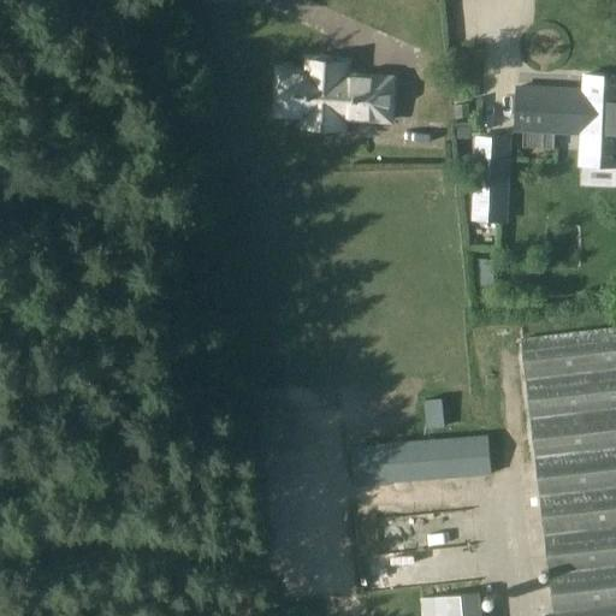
[(308,73),(277,71),(274,114),(303,116),(303,126),(342,129),(342,118),(389,122),(391,78),(342,75),(343,63),(309,61),(308,73)]
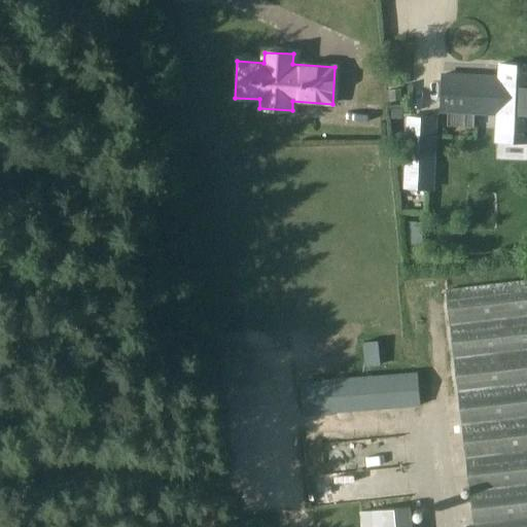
[(443,74),(441,112),(497,114),(496,141),(526,142),(526,65),(499,65),(498,77),(443,74)]
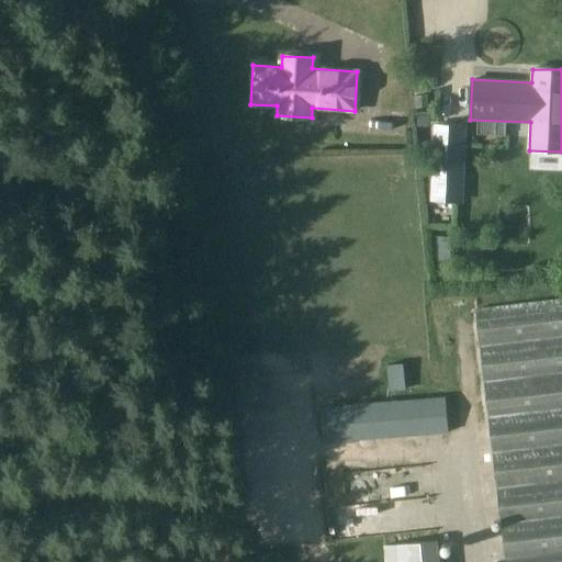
[(461,202),(464,127),(435,125),(433,200),(461,202)]
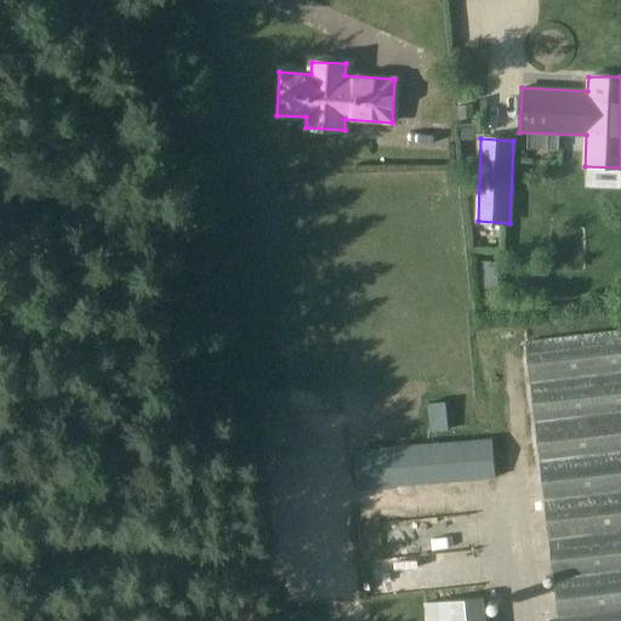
[(518,160),(546,163),(547,147),(519,143),(518,160)]
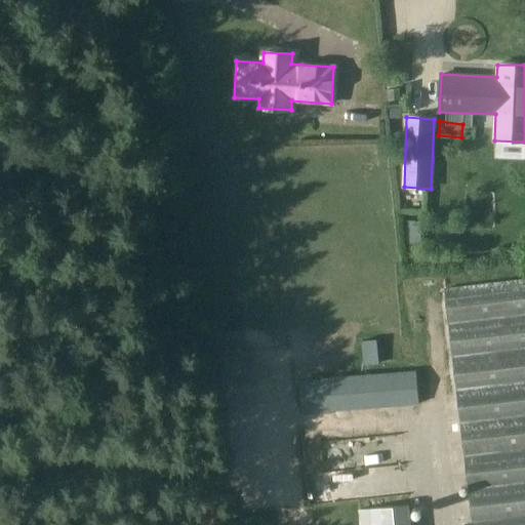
[(524,524),(524,278),(444,289),(472,524),(524,524)]
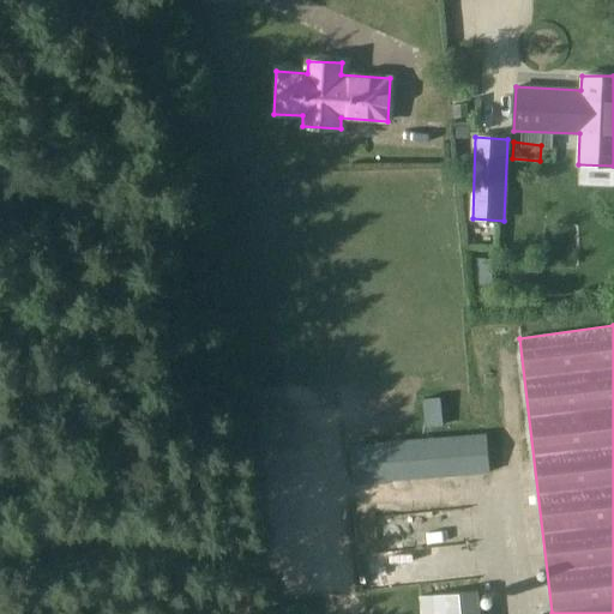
[(486,432),(350,444),(354,486),(489,474),(486,432)]
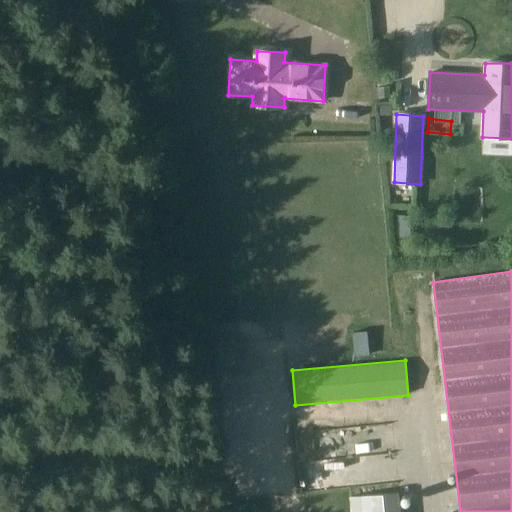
[(360,484),(371,473),(362,464),(351,475),(360,484)]
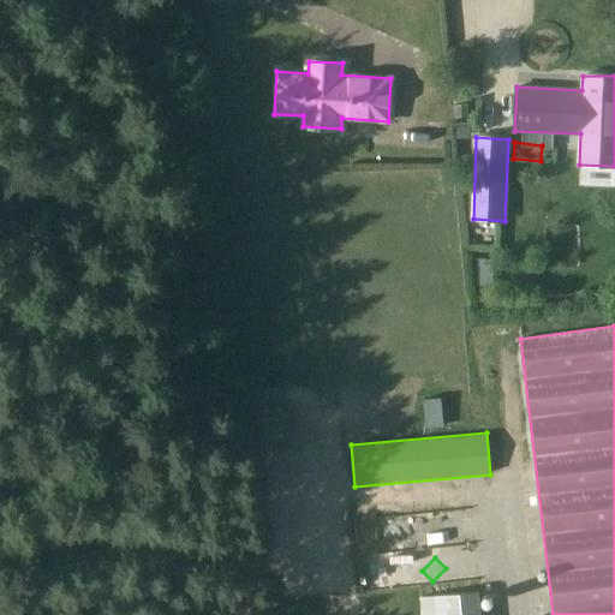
[(410,565),(375,566),(376,590),(411,587),(410,565)]
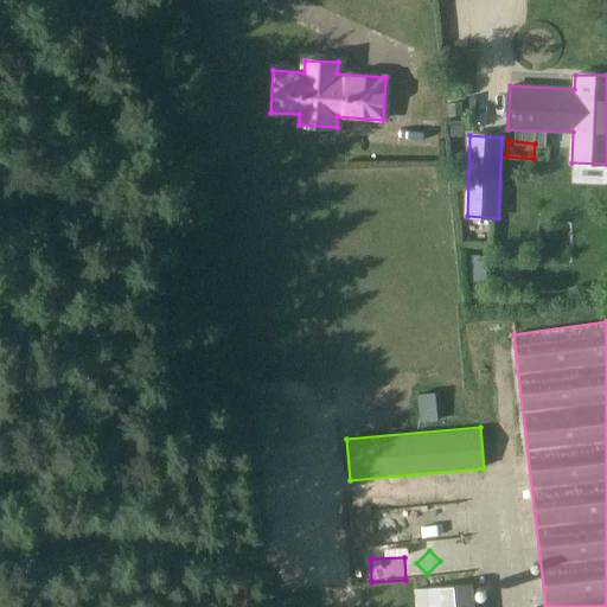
[(474,606),(473,583),(414,589),(415,606),(474,606)]
